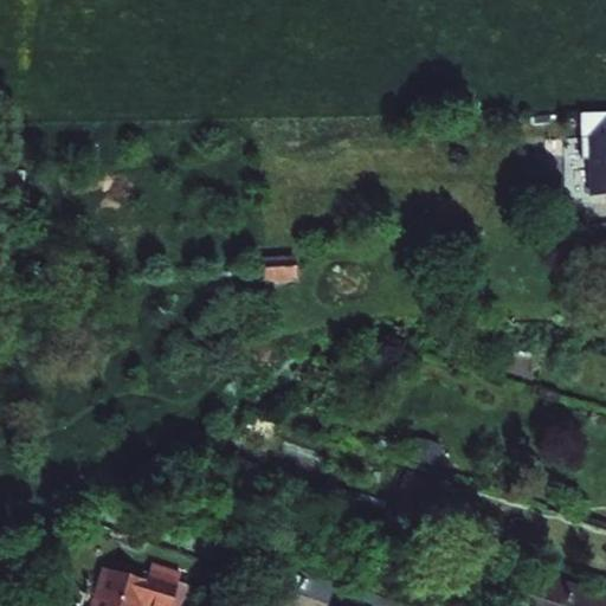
[(605,114),(579,115),(580,139),(605,137),(605,114)]
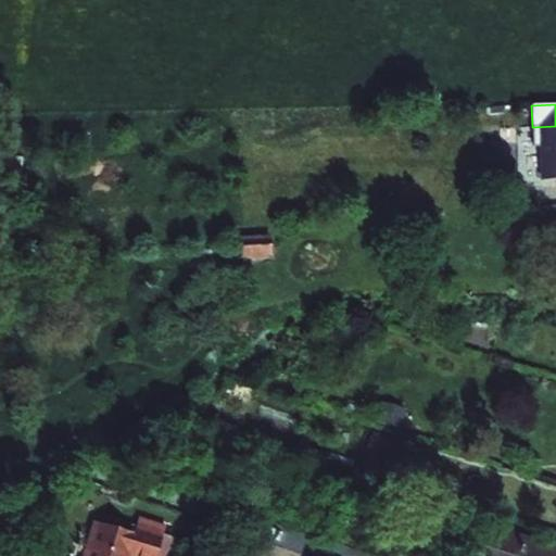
[(555,126),(532,127),(533,147),(541,147),(542,181),(555,180),(555,126)]
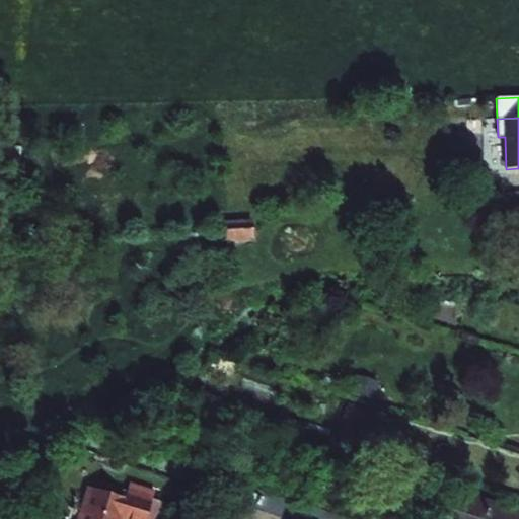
[(252,235),(251,224),(226,226),(226,237),(252,235)]
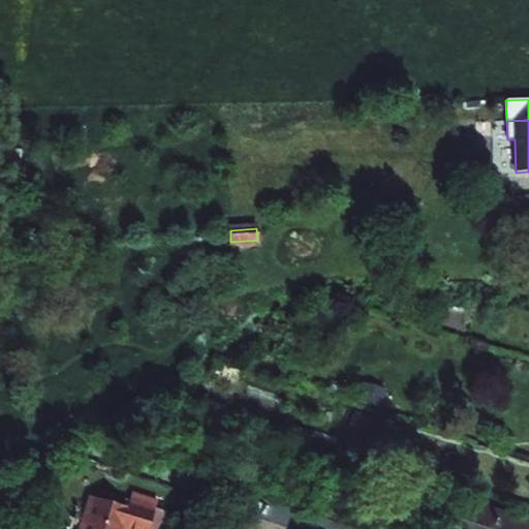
[(389,309),(404,309),(404,300),(389,301),(389,309)]
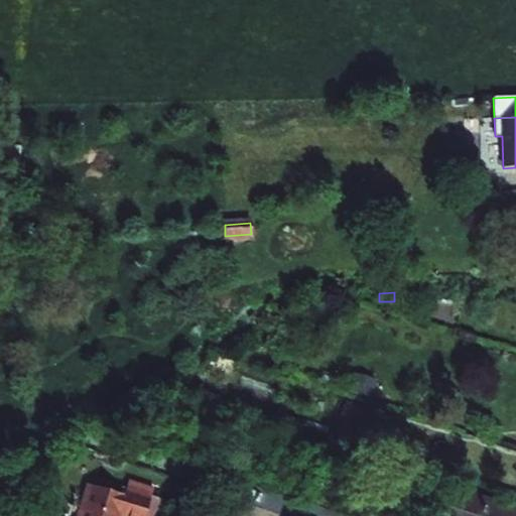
[(370,398),(376,380),(355,373),(349,391),(370,398)]
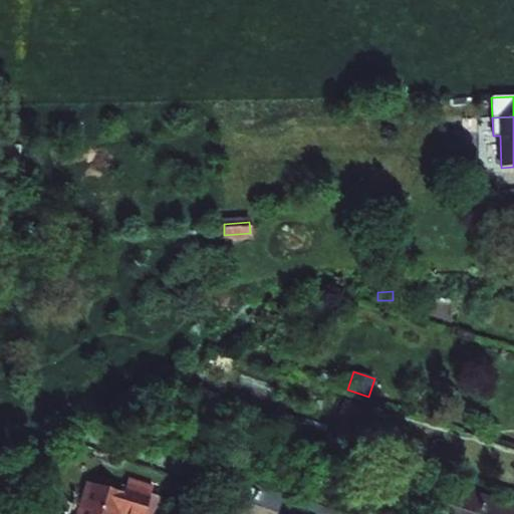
[(140,513),(145,498),(88,483),(79,513),(140,513)]
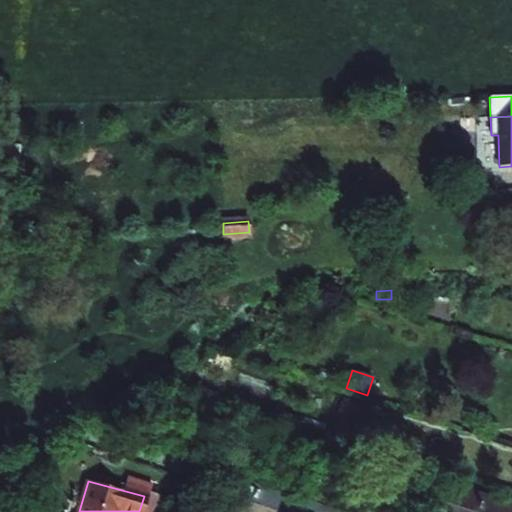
[(139,511),(175,511),(179,501),(145,491),(144,496),(139,511)]
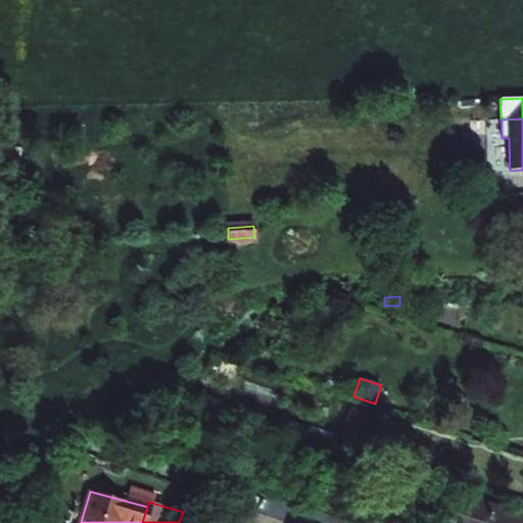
[(344,522),(321,514),(317,522),(344,522)]
